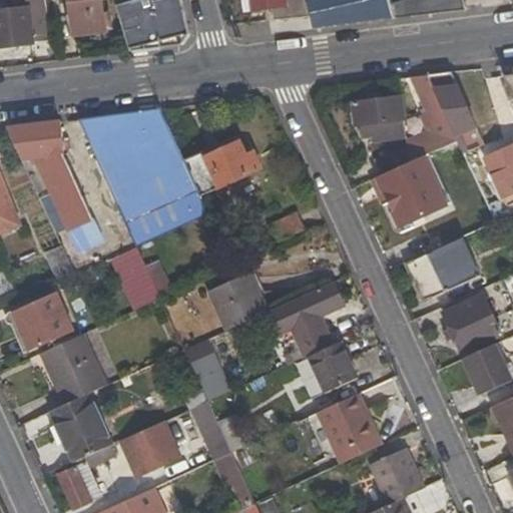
[(68,0),(73,34),(103,29),(99,0),(68,0)]
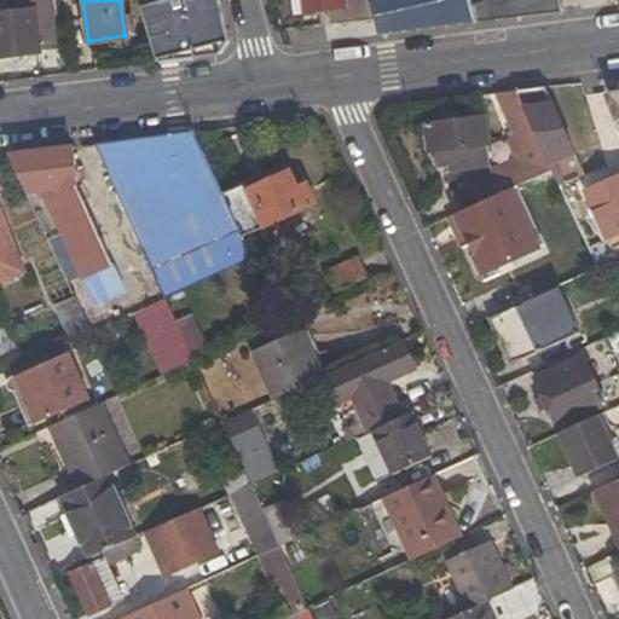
[(157,62),(221,55),(230,38),(219,0),(156,0),(140,5),(157,62)]
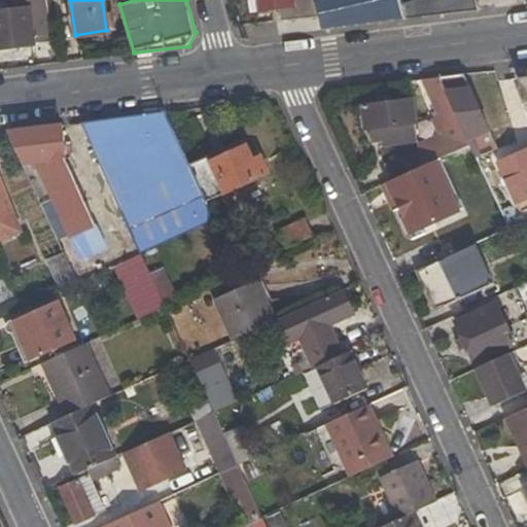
[(279,9),(281,19),(320,12),(316,0),(248,0),(249,6),(256,5),(257,11),(279,9)]
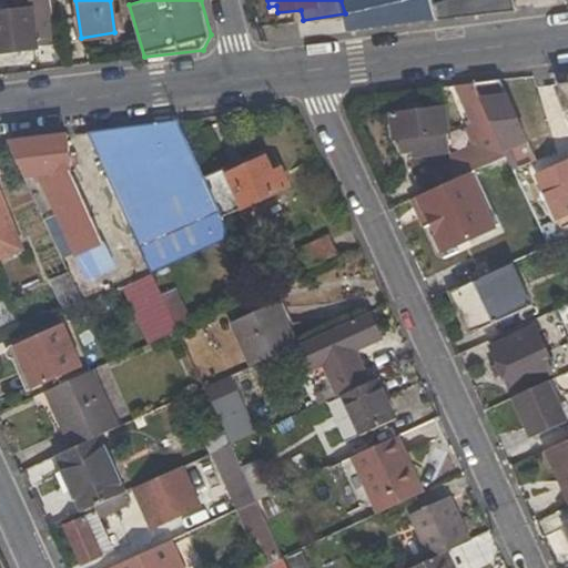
[(443,0),(432,3),(436,22),(515,12),(510,0),(443,0)]
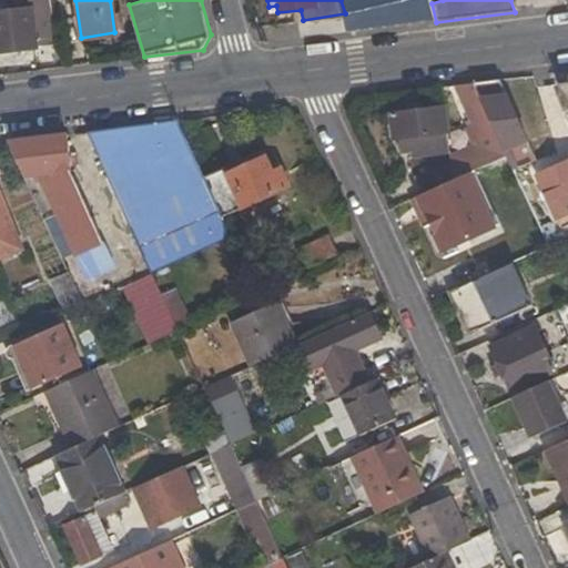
[(0,49),(53,43),(50,7),(0,11),(0,49)]
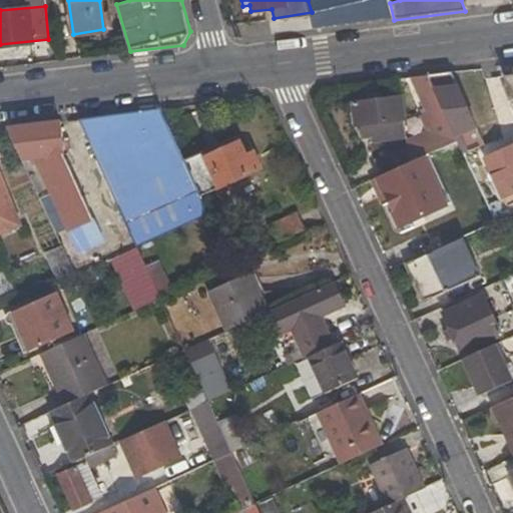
[(485,143),(453,72),(428,75),(456,140),(462,153),(485,143)]
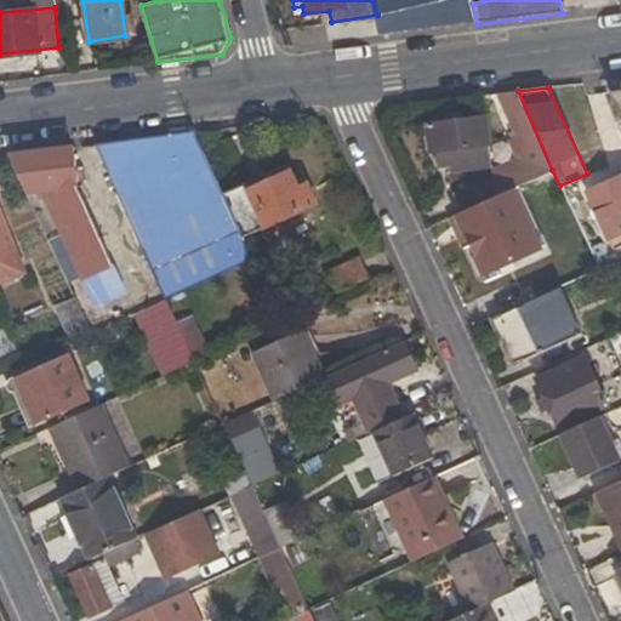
[(620,89),(610,91),(620,114),(620,89)]
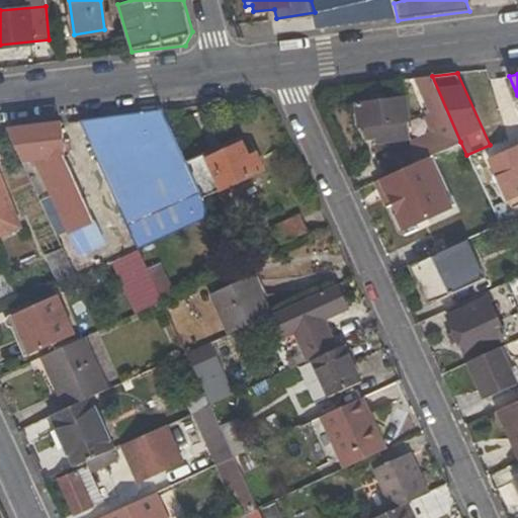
[(460,142),(432,76),(414,78),(429,112),(424,115),(433,133),(415,140),(419,147),(411,151),(413,164),(438,153),(460,142)]
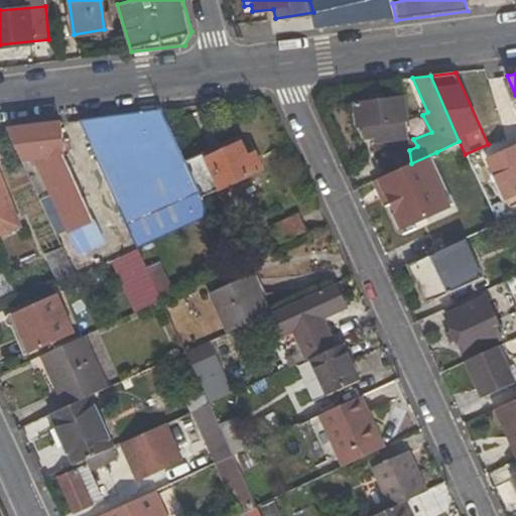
[(380,141),(407,137),(402,96),(354,103),(356,127),(361,127),(362,138),(380,136),(380,141)]
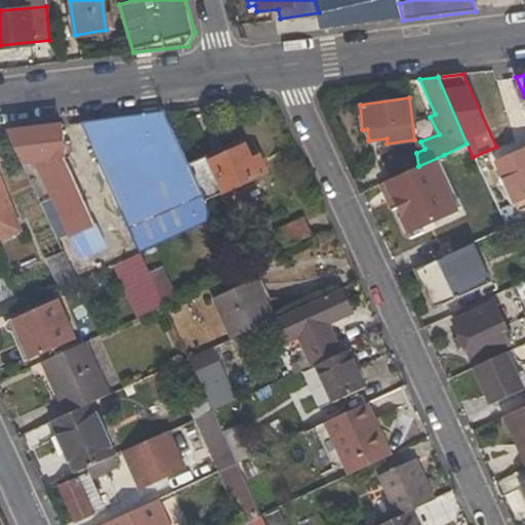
[(140,254),(213,220),(206,204),(189,165),(165,113),(81,123),(85,133),(131,236),(140,254)]
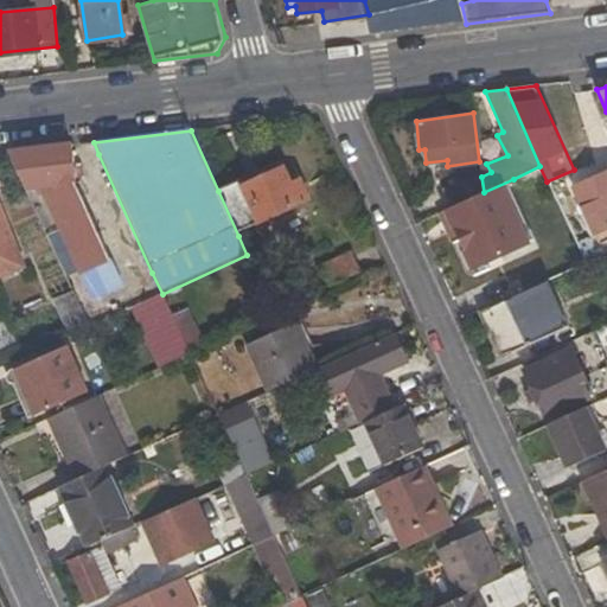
[(70,160),(69,146),(10,153),(27,191),(37,191),(40,198),(44,197),(100,317),(128,304),(90,218),(74,179),(70,160)]
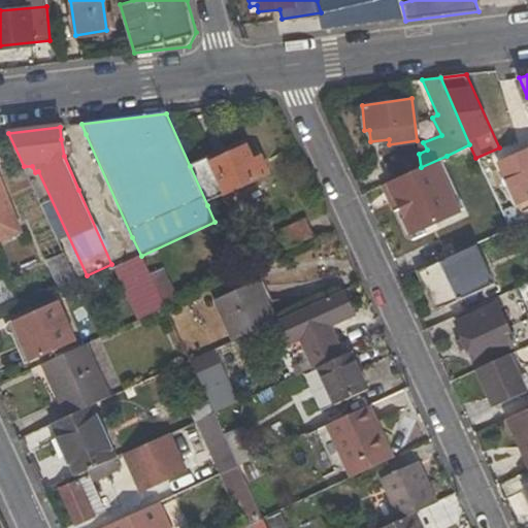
[(257,164),(245,141),(190,166),(207,205),(270,176),(264,161),(257,164)]
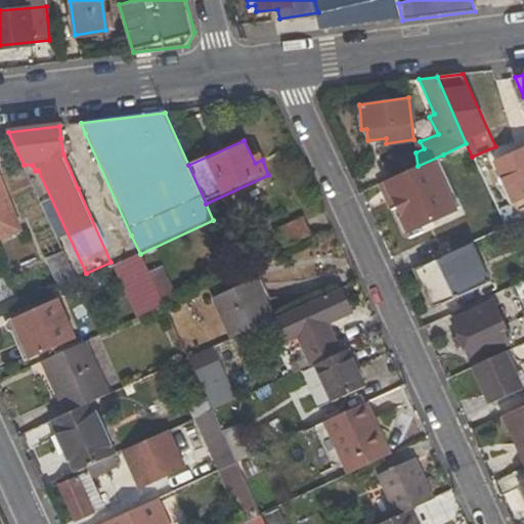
[(490,206),(492,205),(472,157),(466,143),(443,155),(452,171),(448,172),(450,176),(441,181),(464,229),(476,224),(479,229),(497,220),(490,206)]
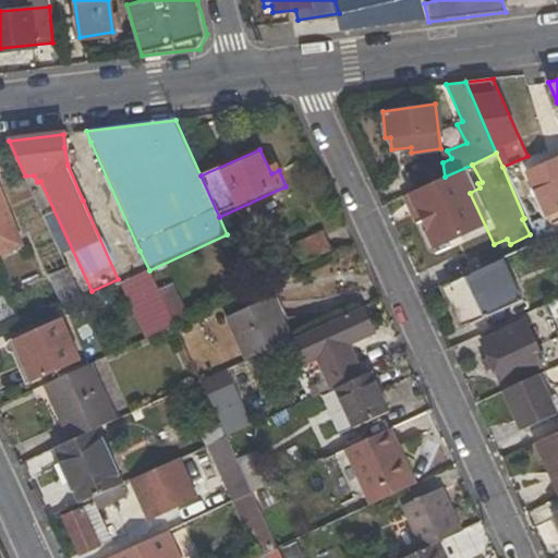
[(557,157),(536,168),(555,211),(557,209),(557,157)]
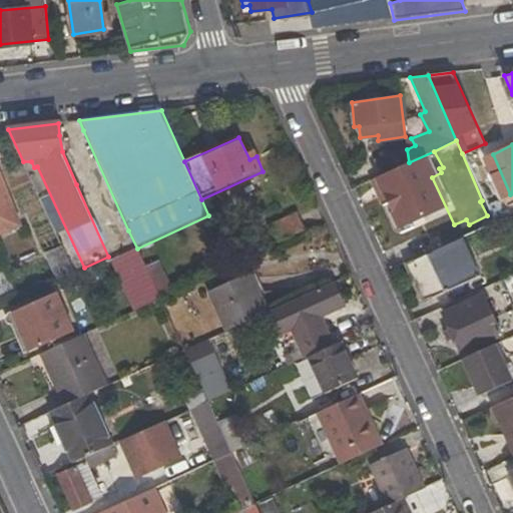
[(396,150),(369,164),(375,178),(409,162),(407,149),(399,152),(396,150)]
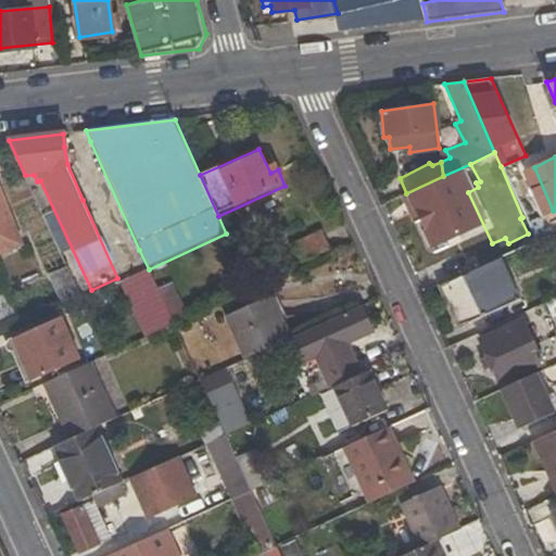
[(0,196),(0,230),(12,225),(0,196)]
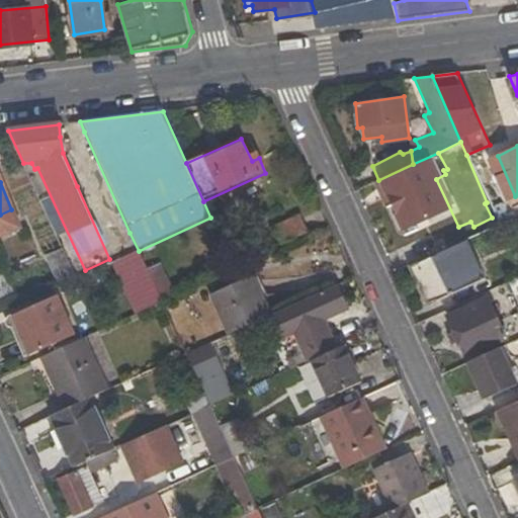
[(0,235),(19,228),(11,209),(0,214),(0,235)]
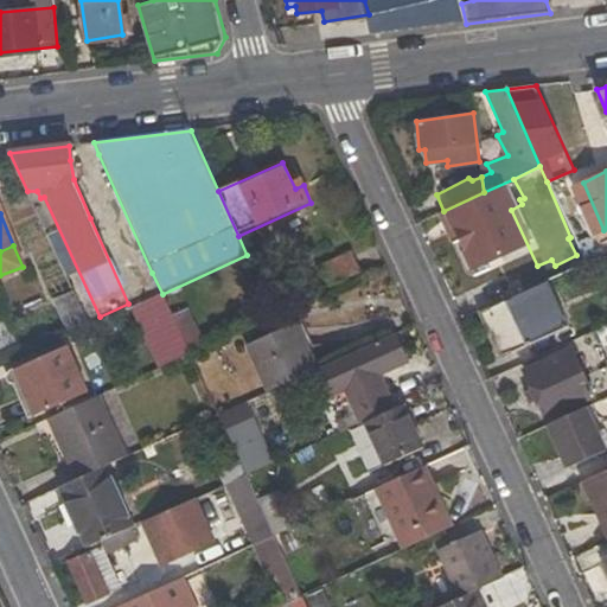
[(318,268),(330,291),(362,274),(352,253),(318,268)]
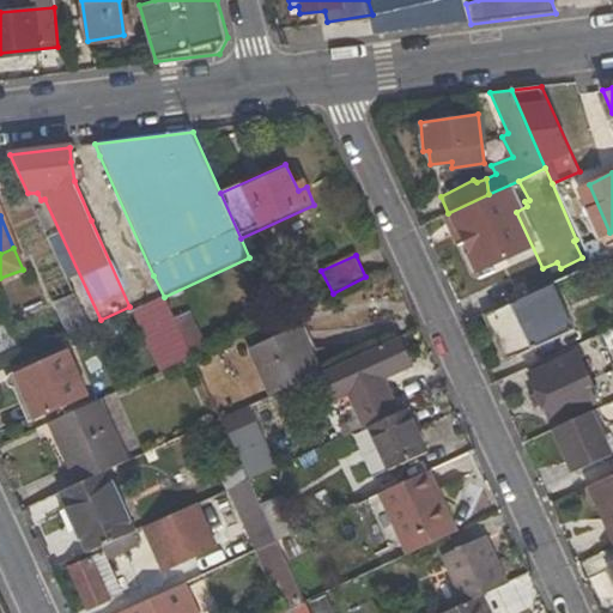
[(153,275),(143,279),(152,301),(164,297),(153,275)]
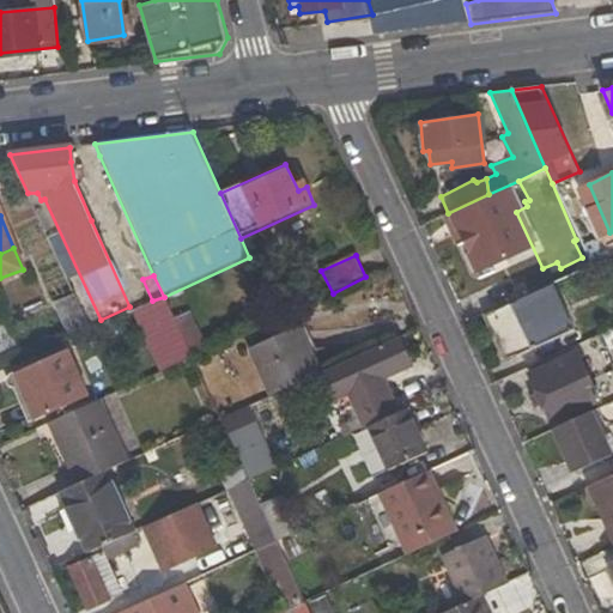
[(572,328),(553,285),(484,316),(504,359),(572,328)]
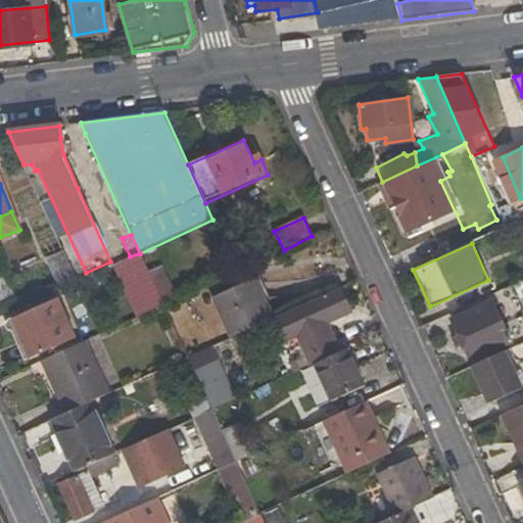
[(133,272),(149,306),(161,300),(147,270),(140,253),(130,256),(104,270),(110,282),(133,272)]
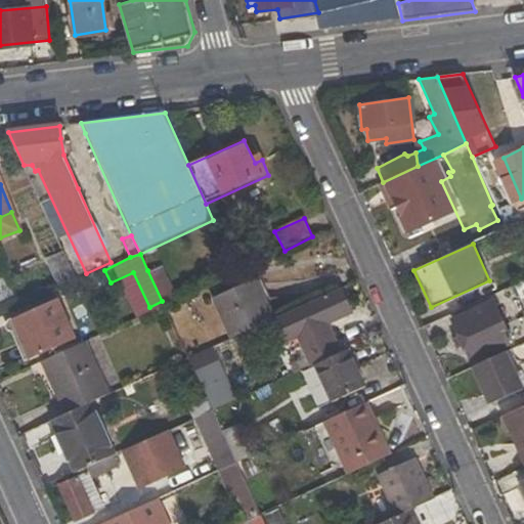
[(178,300),(162,264),(147,270),(162,301),(165,306),(178,300)]
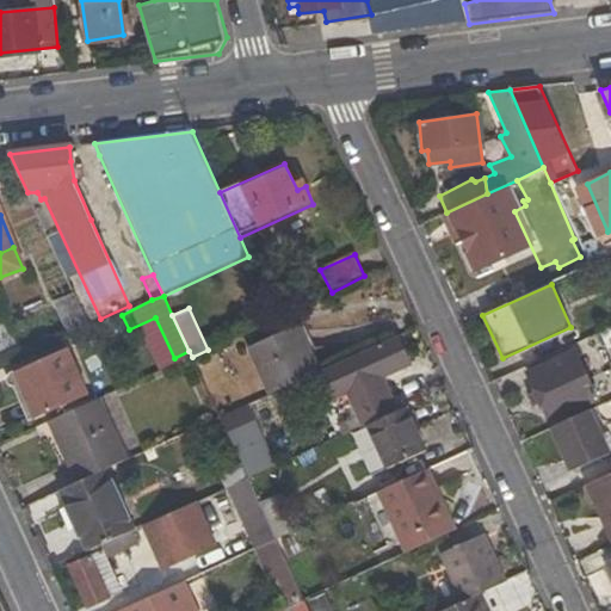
[(270,394),(314,374),(319,371),(298,326),(250,350),(270,394)]
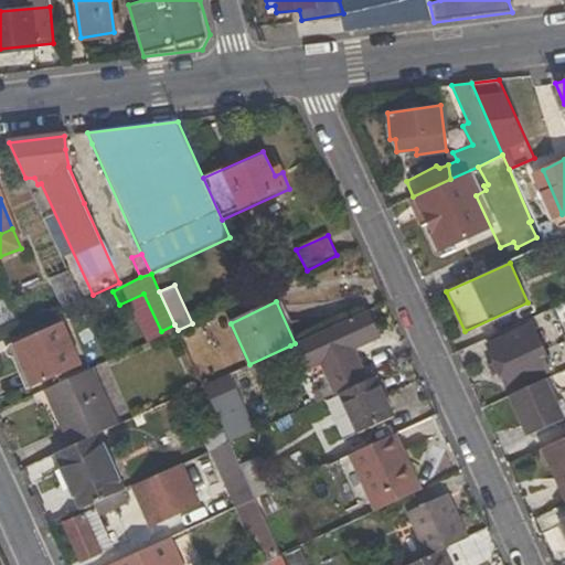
[(353,352),(380,339),(368,310),(295,343),(290,345),(305,373),(321,365),(333,394),(338,392),(365,379),(353,352)]
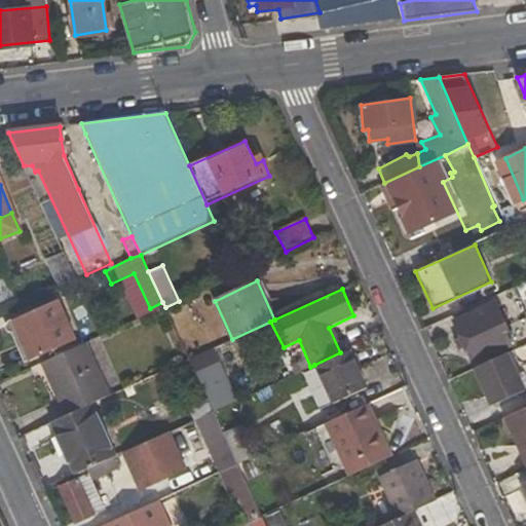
[(515,342),(495,301),(454,322),(473,362),(515,342)]
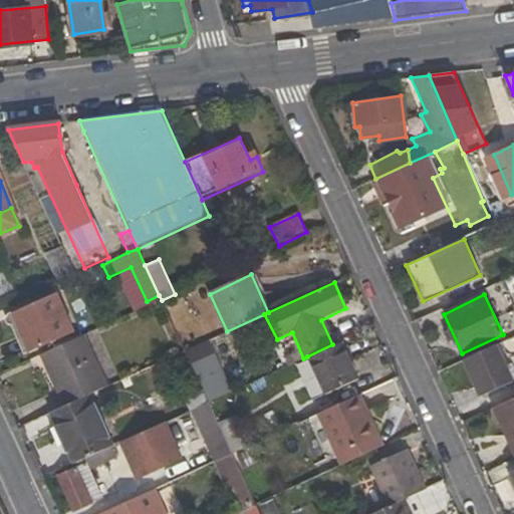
[(30,355),(61,340),(43,301),(7,316),(6,320),(8,326),(13,326),(16,325),(30,355)]
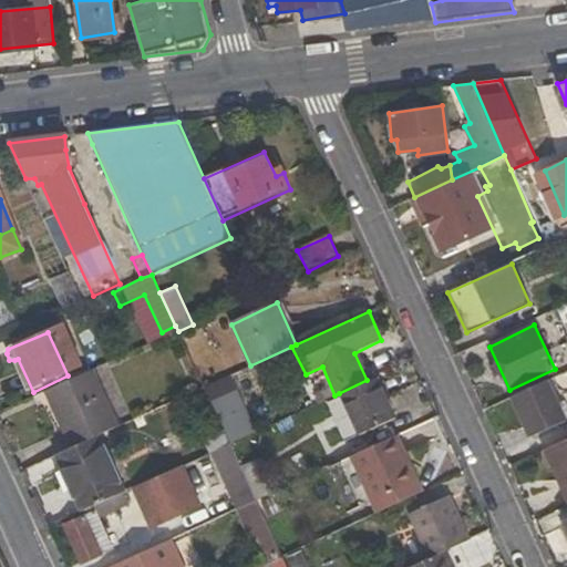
[(212,375),(228,368),(222,352),(204,360),(212,375)]
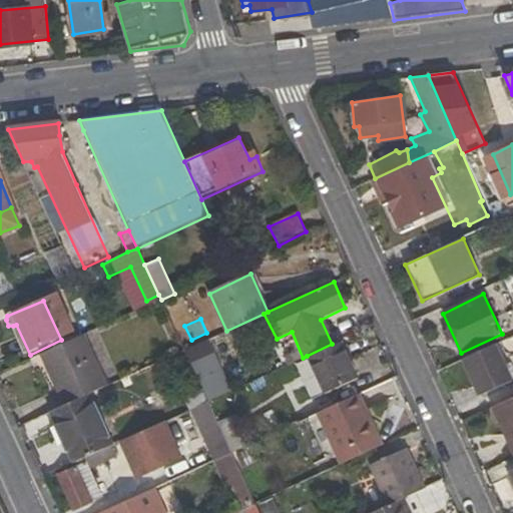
[(107,385),(84,336),(41,355),(64,406),(88,394),(107,385)]
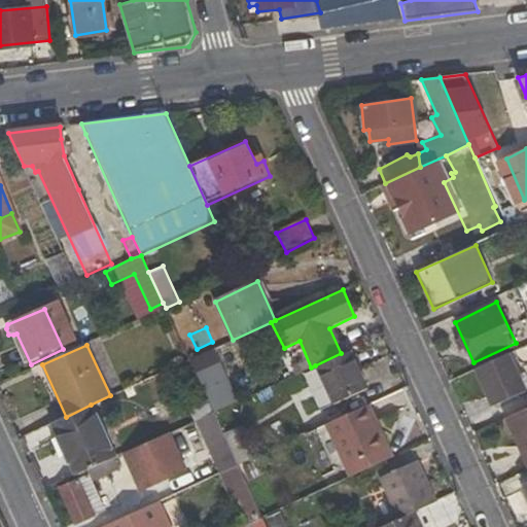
[(224,380),(210,351),(188,360),(203,391),(224,380)]
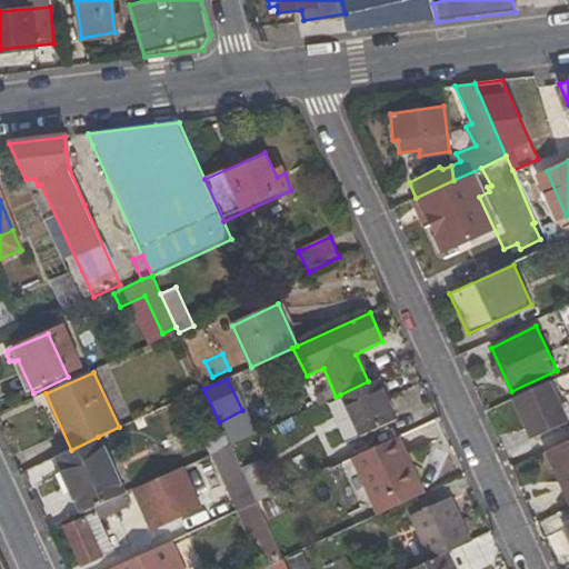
[(568,422),(550,380),(515,398),(533,438),(568,422)]
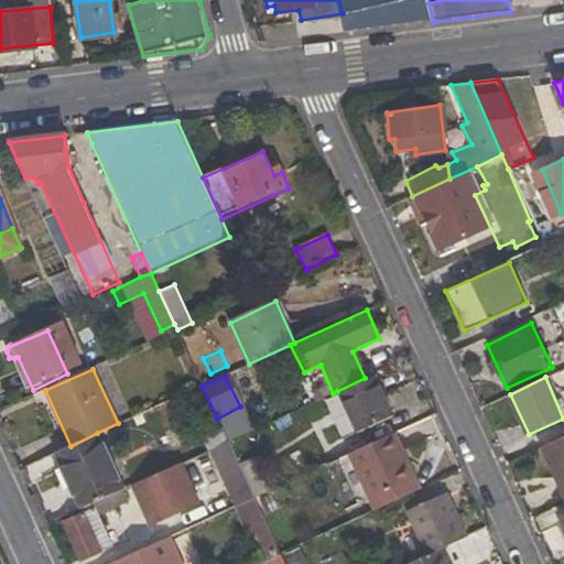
[(356,434),(394,416),(377,378),(339,394),(356,434)]
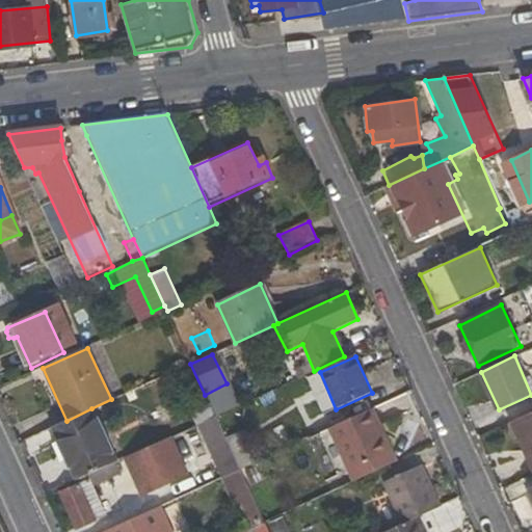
[(215,417),(236,406),(227,383),(205,395),(210,405),(215,417)]
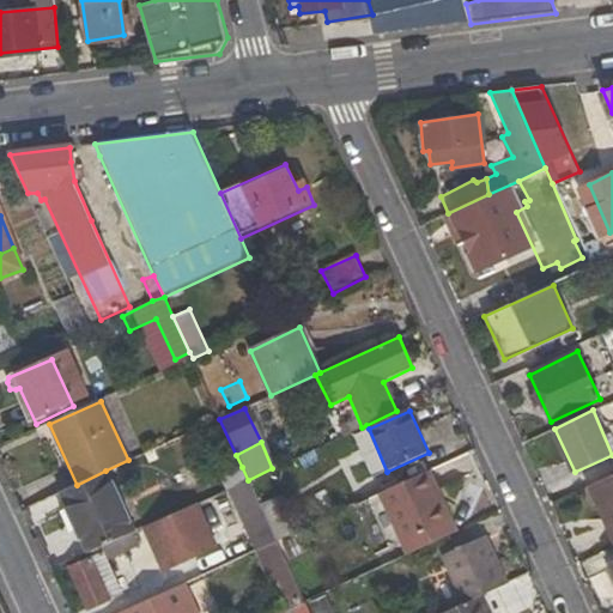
[(242,467),(219,477),(226,490),(229,490),(248,480),(242,467)]
